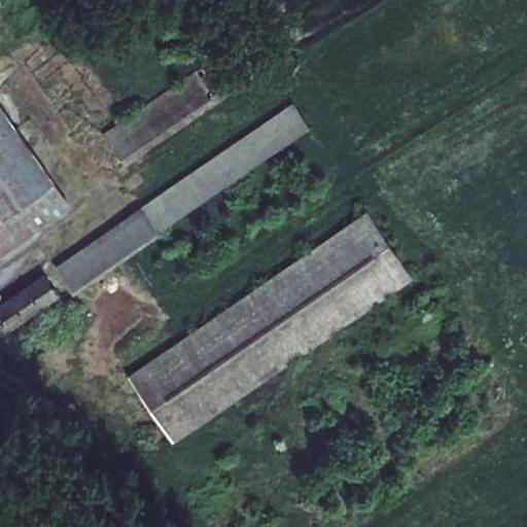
[(247,37),(105,134),(125,164),(268,66),(247,37)]
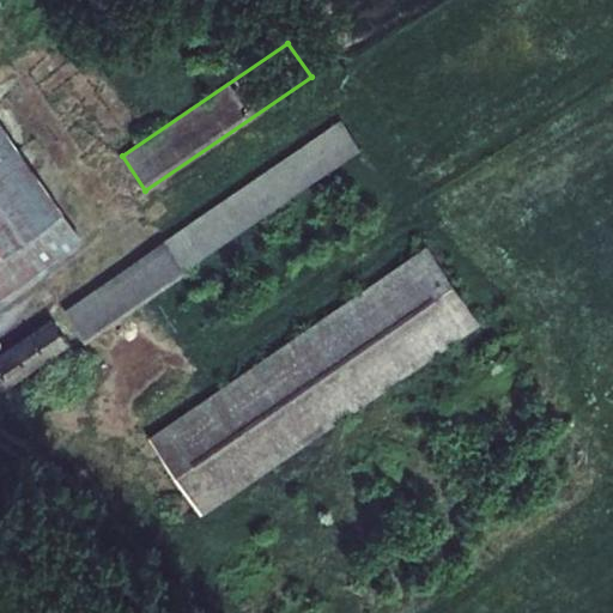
[(0,296),(80,238),(0,122),(0,296)]
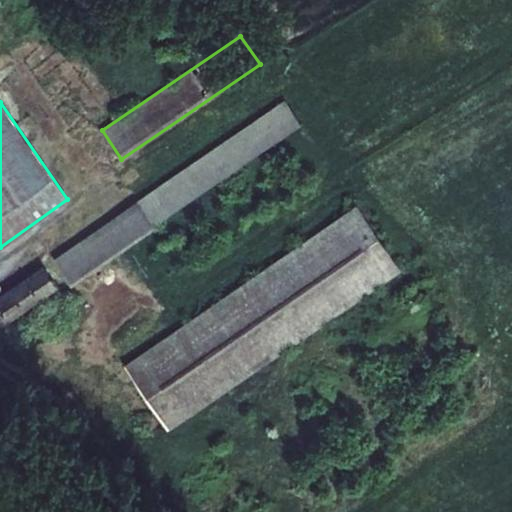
[(285,102),(55,259),(71,282),(301,124),(285,102)]
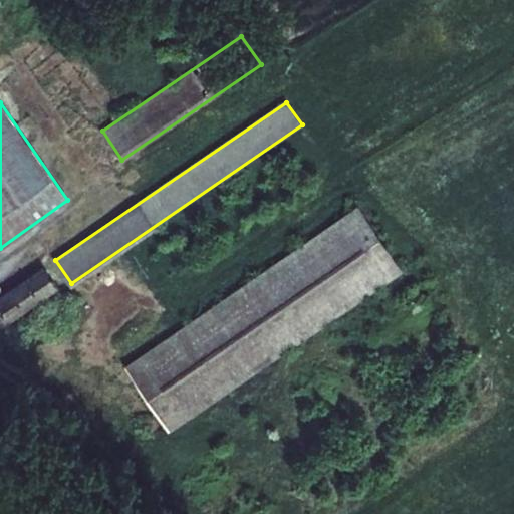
[(358,208),(124,367),(169,431),(402,271),(358,208)]
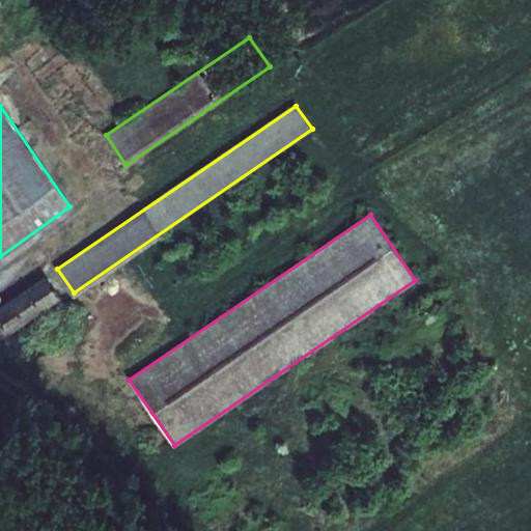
[(46,278),(0,308),(0,337),(58,297),(46,278)]
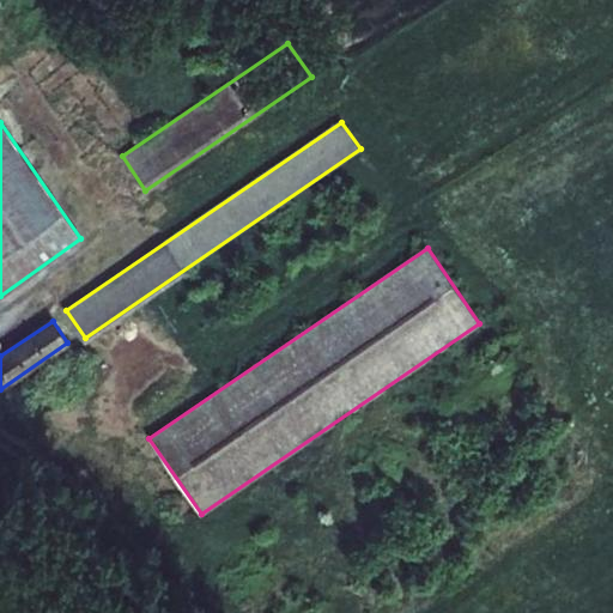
All buildings are outlined.
